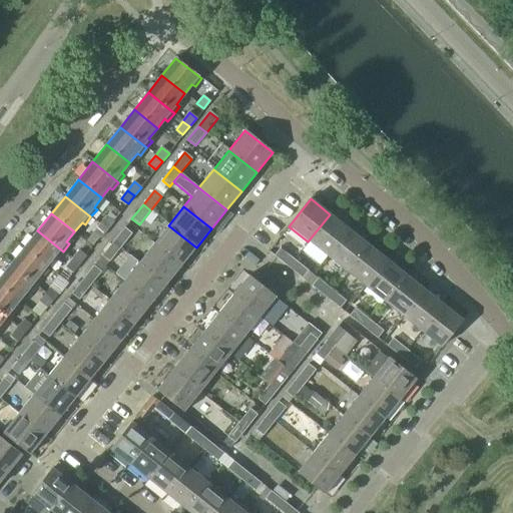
[(308,241),(327,257),(349,229),(330,214),(308,241)]
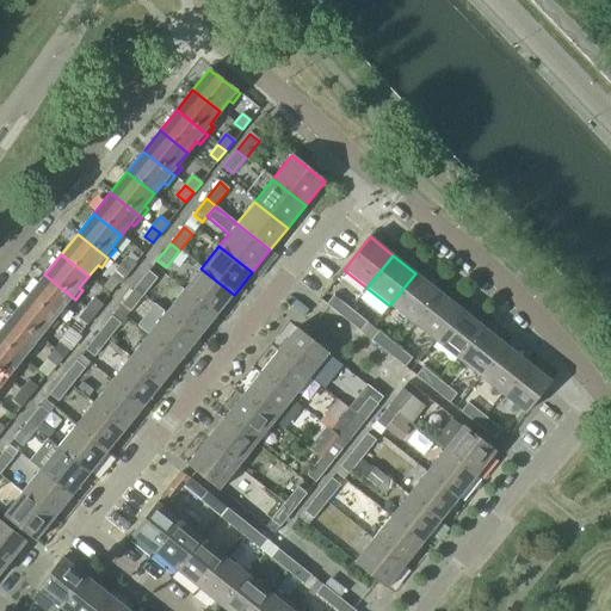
[(127,258),(119,267),(128,275),(135,265),(127,258)]
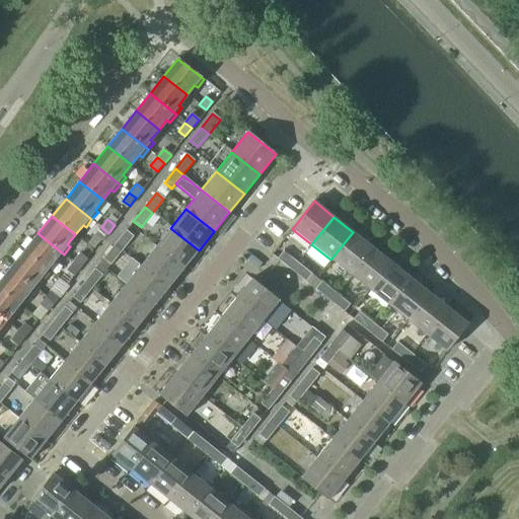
[(108,233),(101,227),(94,235),(101,241),(108,233)]
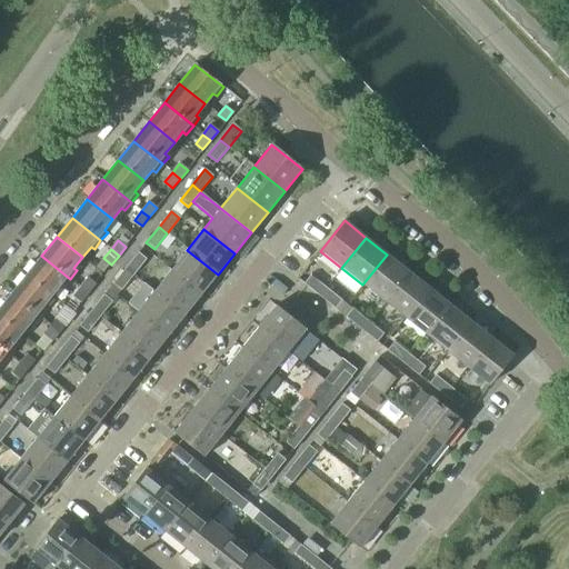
[(187,250),(170,271),(201,296),(218,275),(187,250)]
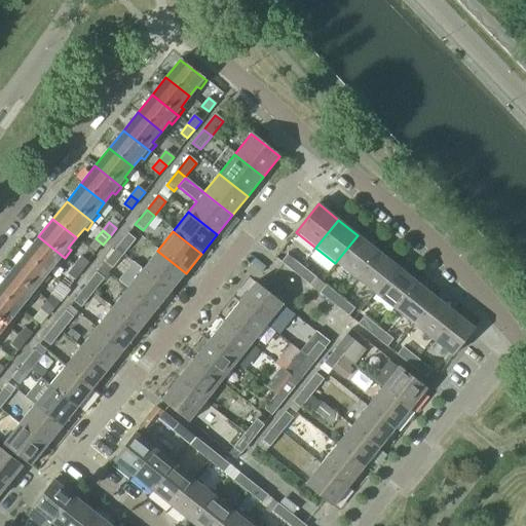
[(127,233),(115,248),(123,254),(135,239),(127,233)]
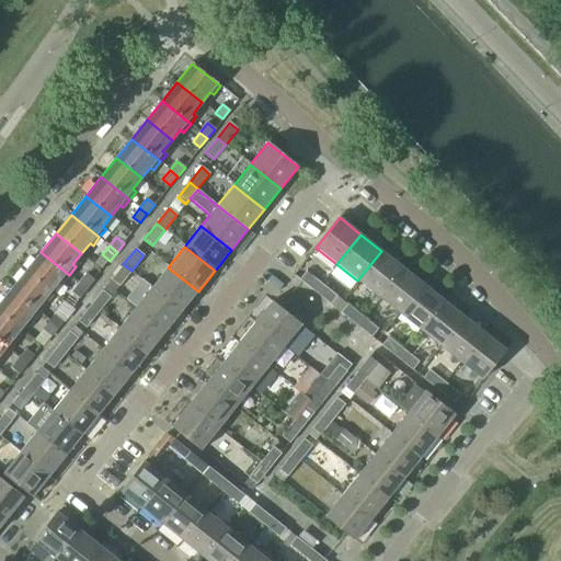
[(357,281),(378,297),(402,267),(381,251),(357,281)]
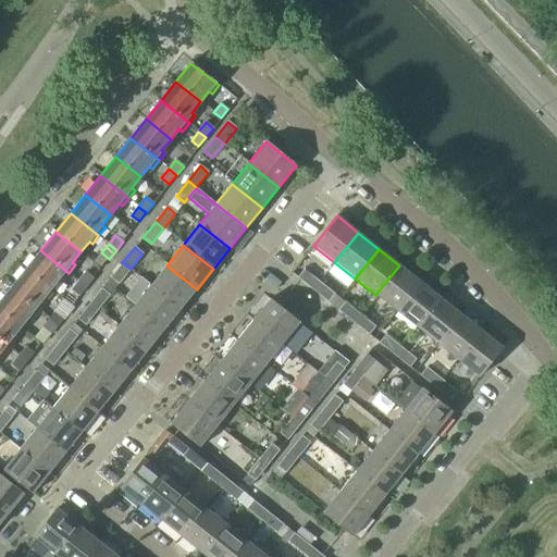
[(40,250),(25,270),(50,289),(59,279),(62,281),(69,273),(40,250)]
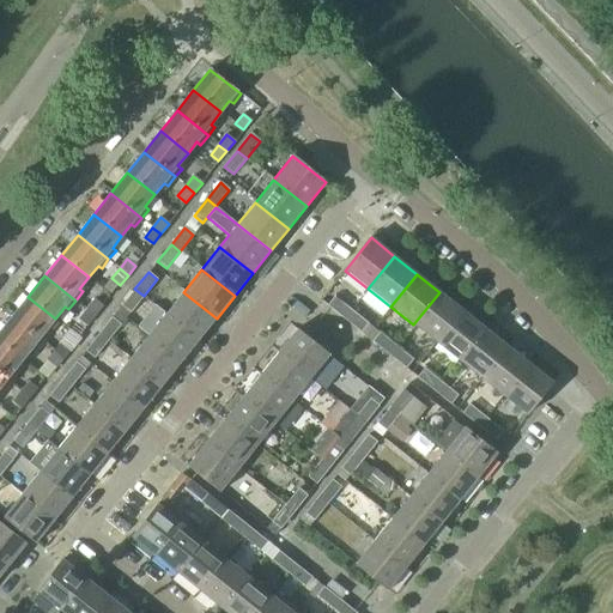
[(144,296),(134,289),(121,307),(131,314),(144,296)]
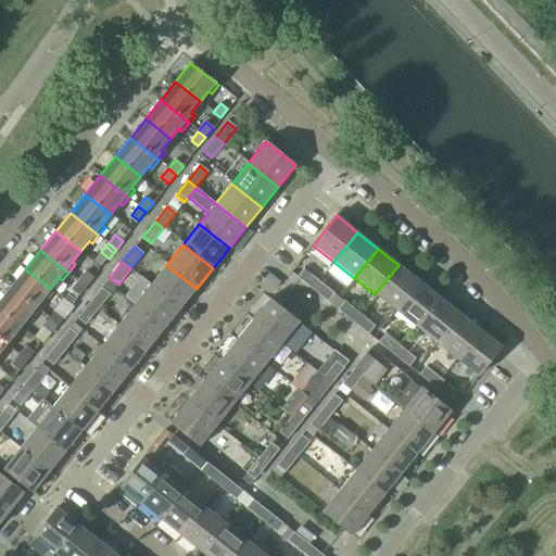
[(166,265),(150,285),(180,308),(197,289),(166,265)]
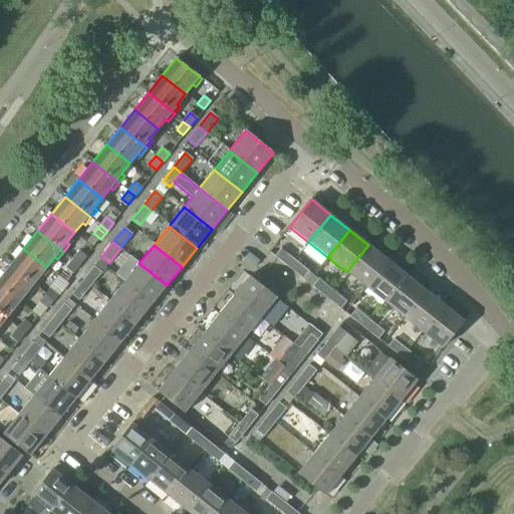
[(346,272),(365,287),(388,260),(368,245),(346,272)]
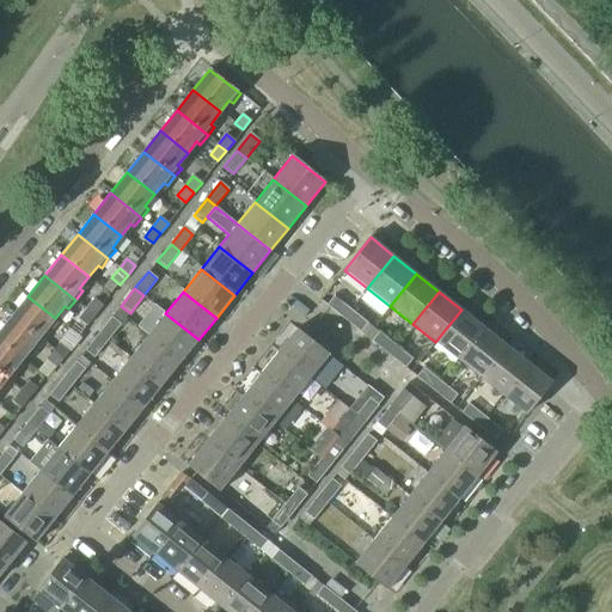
[(28,297),(11,317),(42,341),(49,332),(46,330),(55,318),(28,297)]
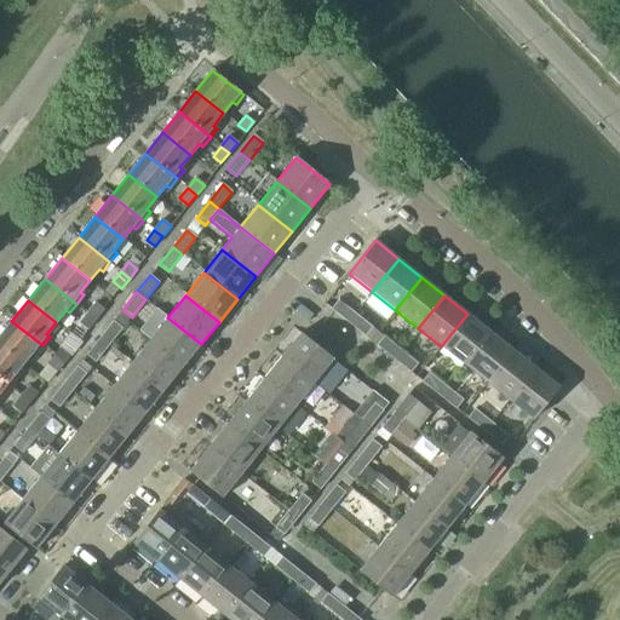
[(332,310),(349,323),(356,315),(338,300),(332,310)]
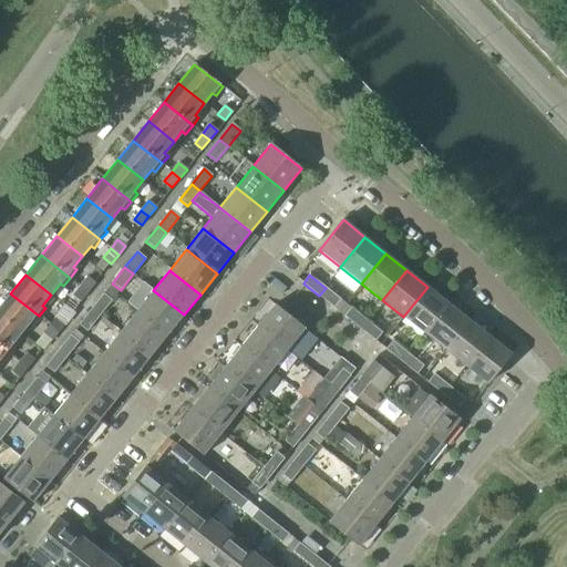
[(88,277),(80,286),(88,292),(95,284),(88,277)]
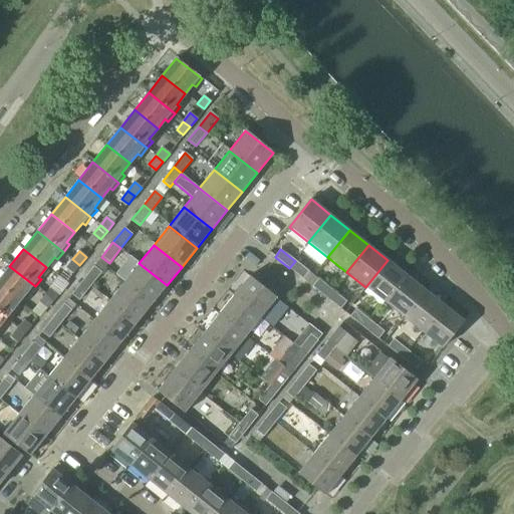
[(79,265),(72,259),(65,267),(73,273),(79,265)]
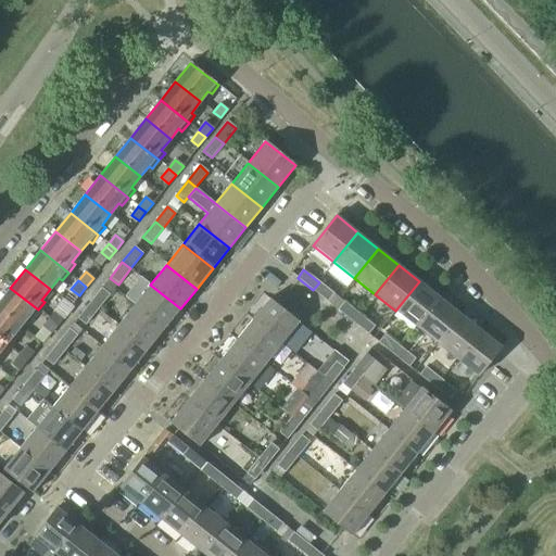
[(395,311),(416,328),(440,298),(419,281),(395,311)]
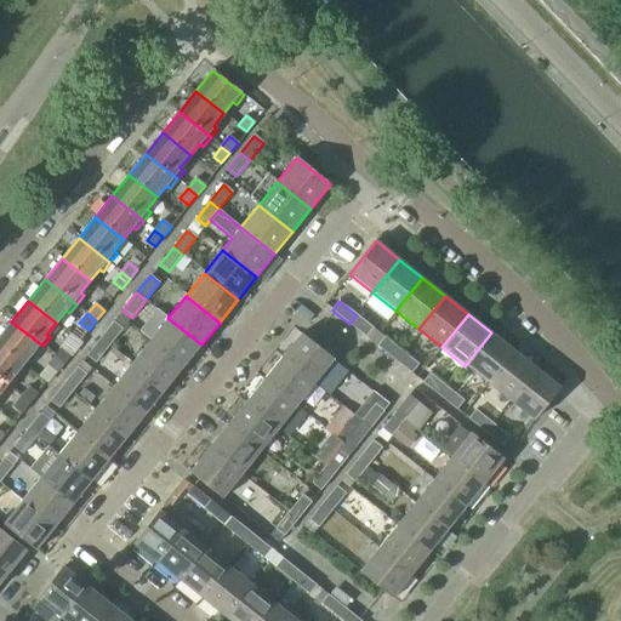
[(357,315),(349,324),(365,337),(372,328),(357,315)]
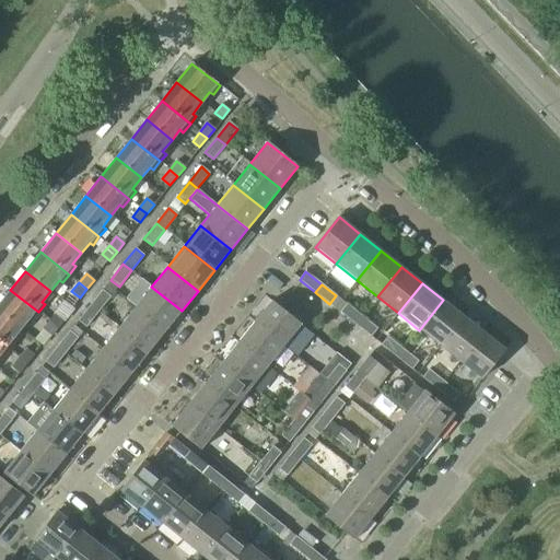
[(151,287),(135,307),(165,331),(182,311),(151,287)]
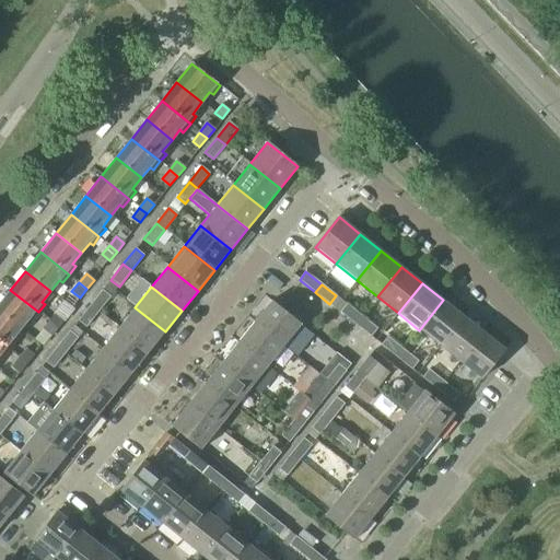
[(10,290),(0,302),(0,312),(21,329),(30,317),(33,319),(38,312),(10,290)]
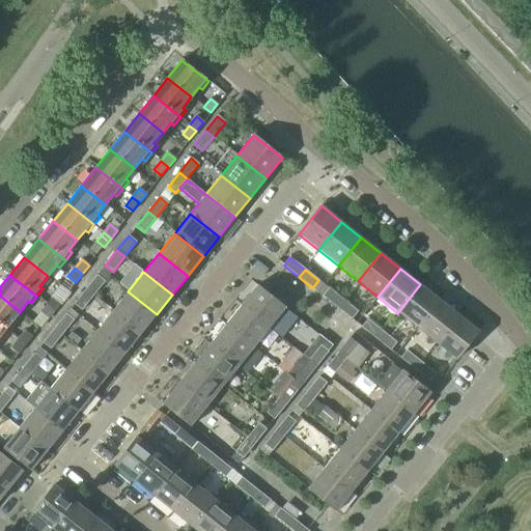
[(96,276),(85,289),(92,296),(105,281),(96,276)]
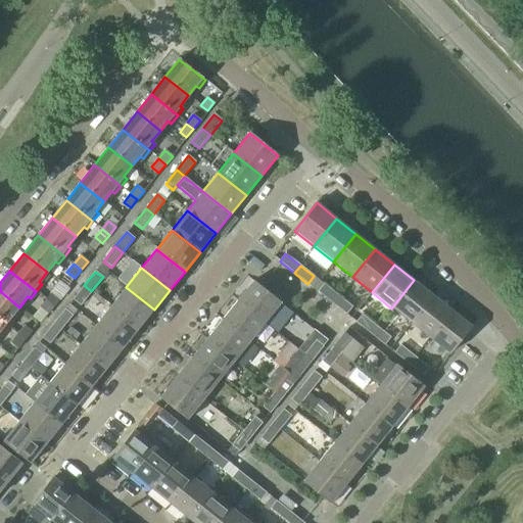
[(391,308),(411,324),(433,295),(414,280),(391,308)]
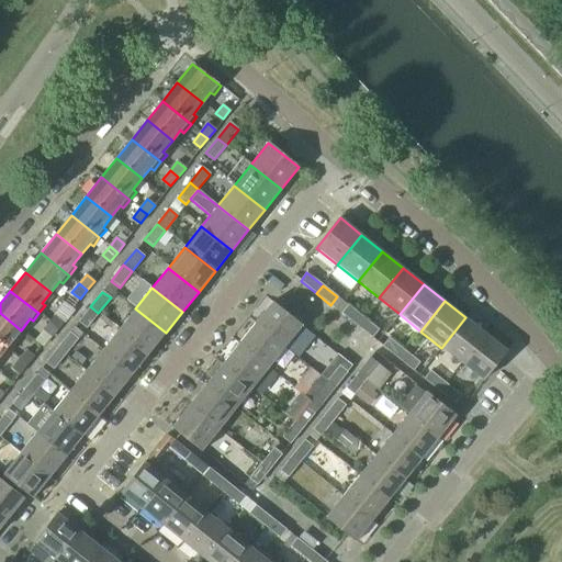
[(272,302),(255,323),(285,347),(302,326),(272,302)]
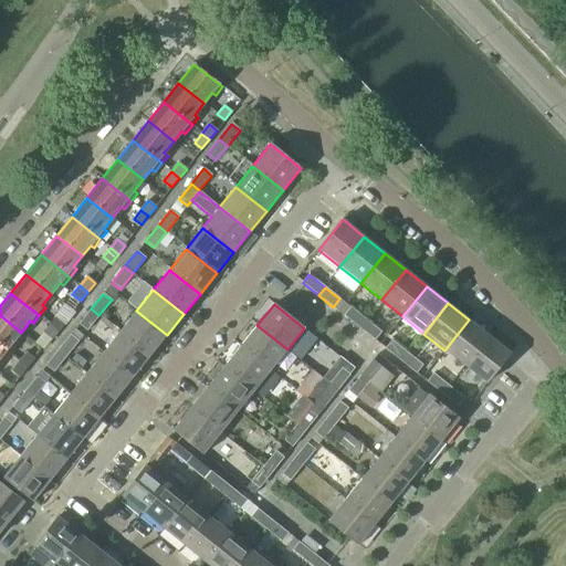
[(98,315),(91,308),(79,324),(86,331),(98,315)]
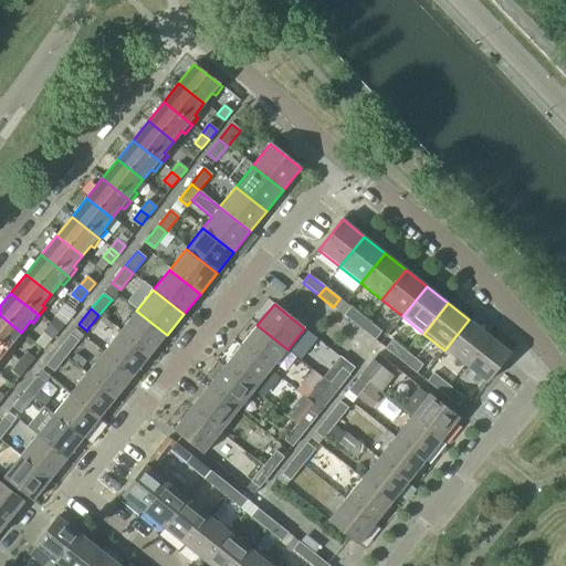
[(344,316),(359,328),(365,320),(349,308),(344,316)]
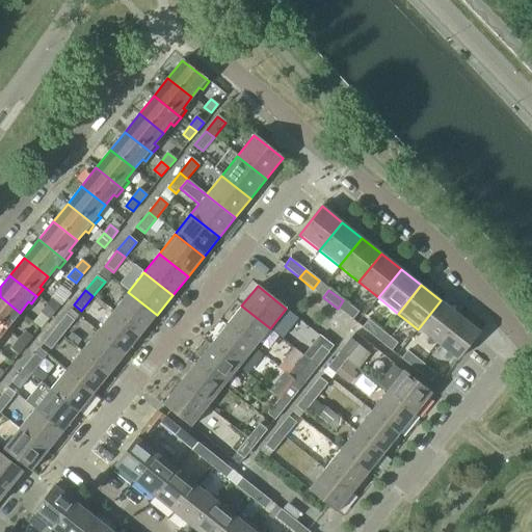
[(128,292),(112,312),(141,335),(157,315),(128,292)]
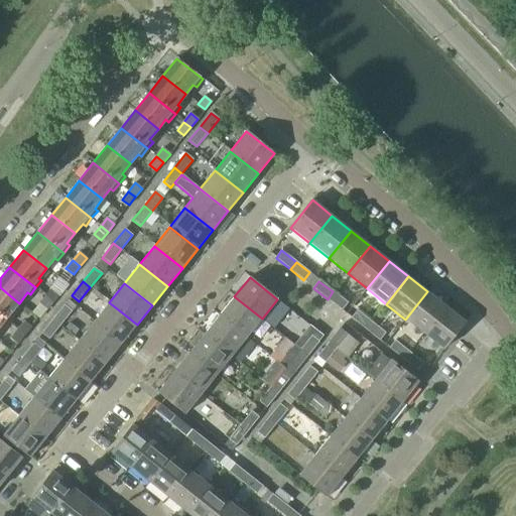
[(0,287),(0,316),(8,323),(14,314),(11,312),(19,303),(0,287)]
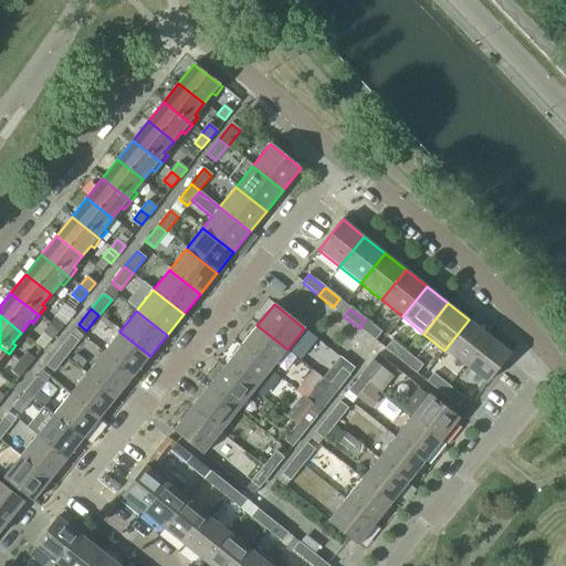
[(55,317),(49,325),(59,333),(64,325),(55,317)]
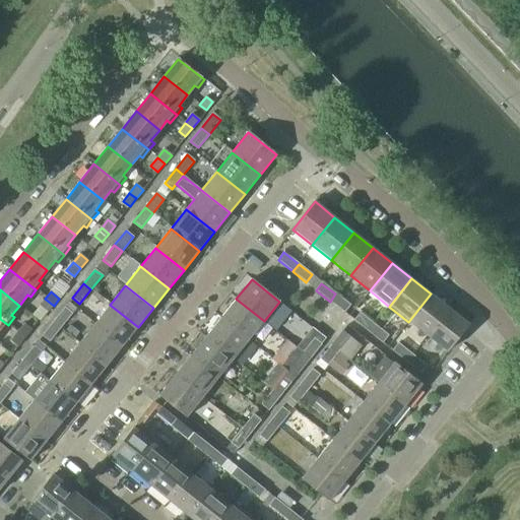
[(335,294),(330,302),(344,313),(349,306),(335,294)]
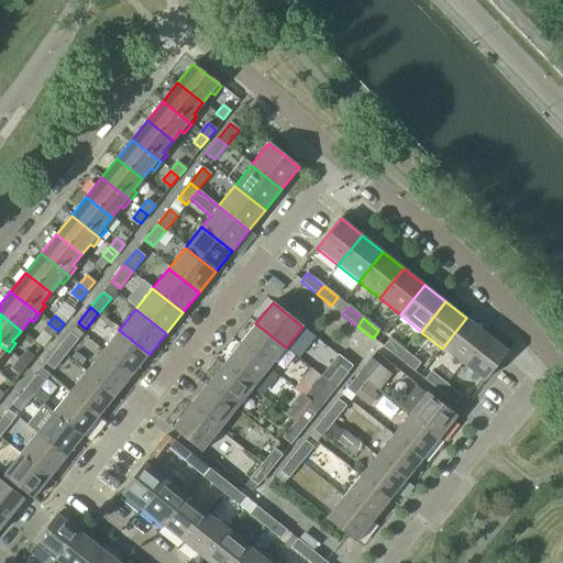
[(442,349),(463,365),(487,334),(466,318),(442,349)]
